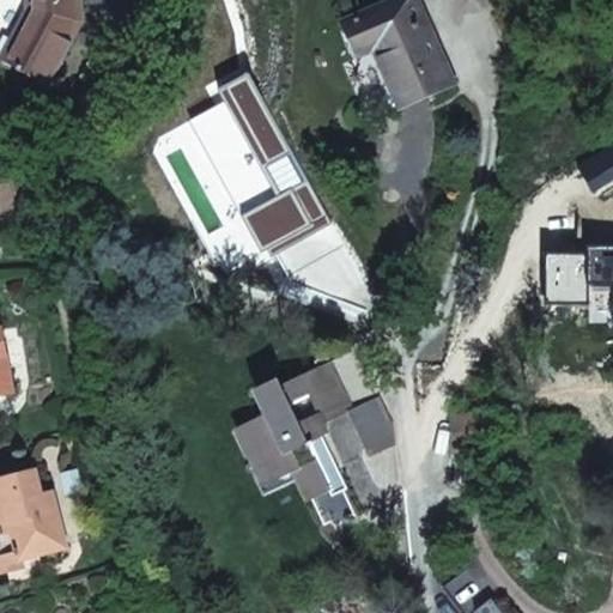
[(77,0),(29,0),(29,11),(2,62),(47,84),(79,20),(77,0)]
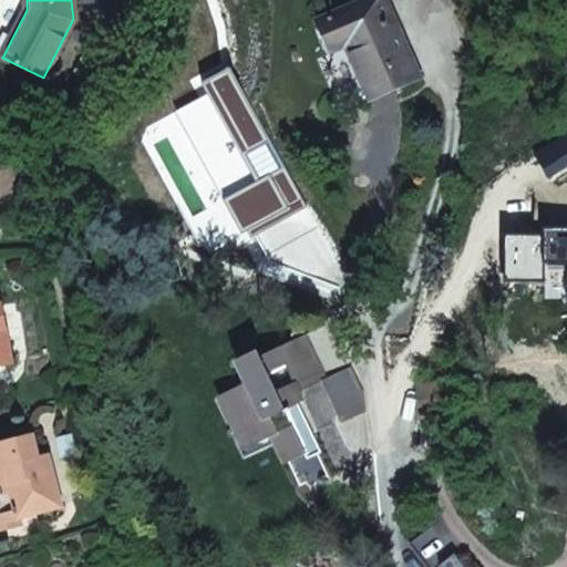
[(420,76),(384,0),(367,0),(318,22),(330,51),(347,44),(371,98),(420,76)]
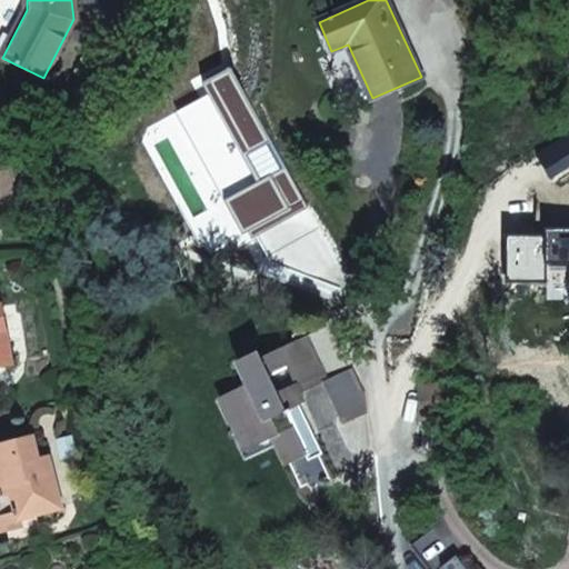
[(206,98),(176,115),(245,239),(305,207),(228,68),(198,83),(206,98)]
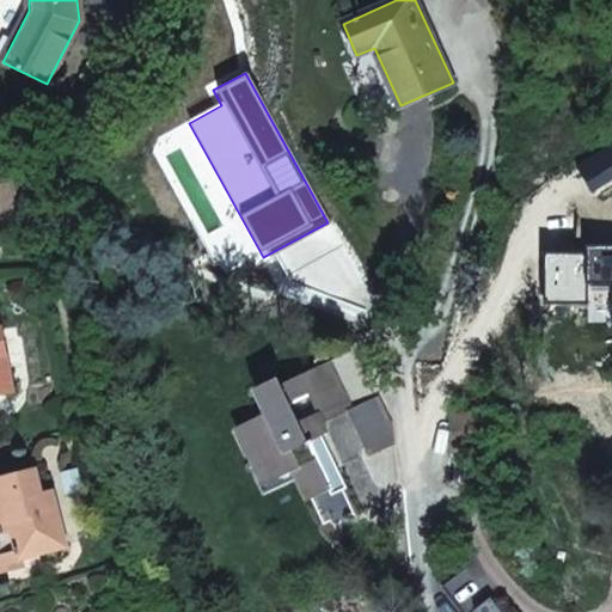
[(0,390),(12,387),(1,326),(0,325),(0,390)]
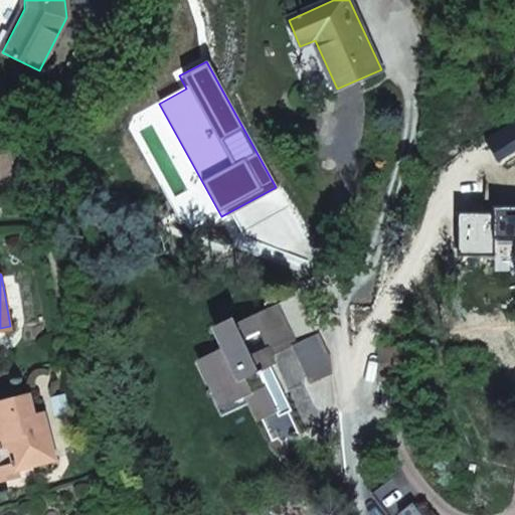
[(266,303),(268,309),(278,305),(275,299),(266,303)]
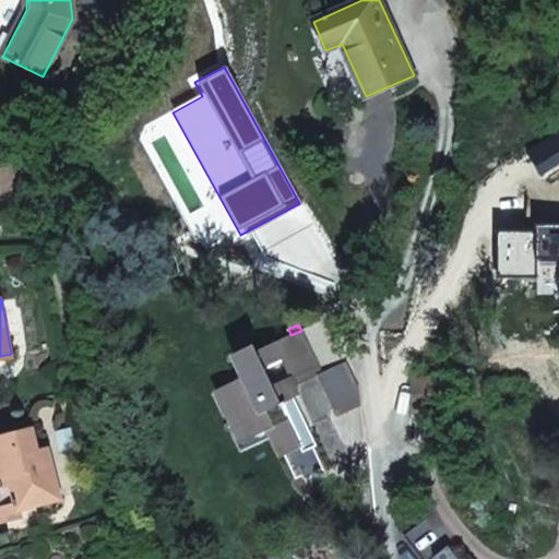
[(257,352),(254,345),(233,356),(242,379),(217,391),(230,417),(244,412),(248,421),(254,438),(266,431),(278,458),(311,442),(305,427),(307,426),(294,399),(300,395),(296,387),(322,375),(301,331),(290,335),(257,352)]
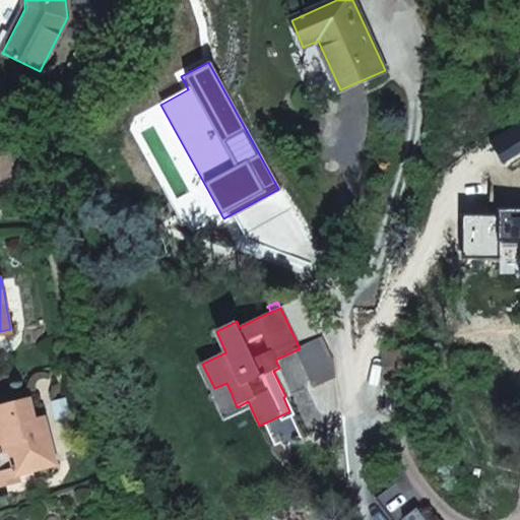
[(335,356),(325,334),(299,347),(300,348),(318,388),(338,378),(335,356)]
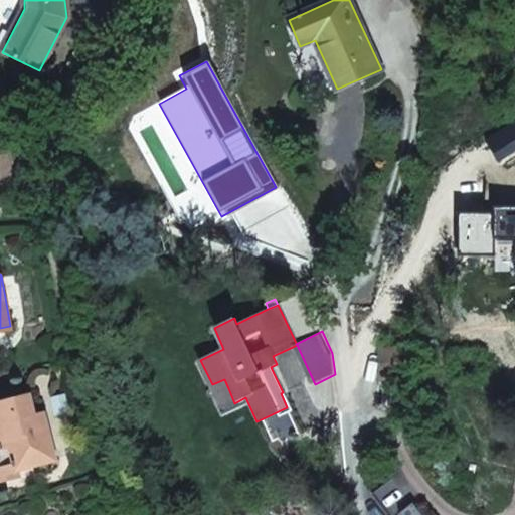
[(224,379),(212,384),(216,394),(228,388),(224,379)]
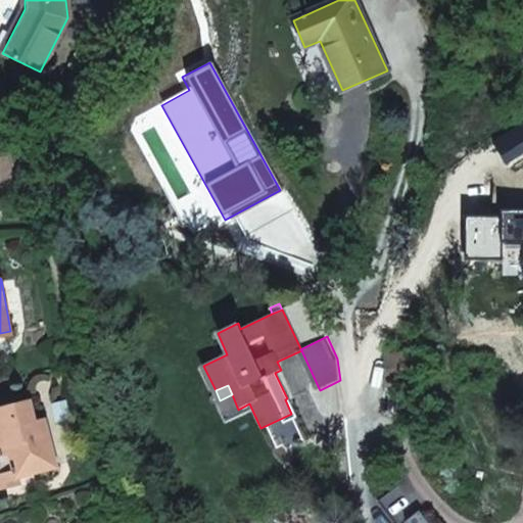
[(232,394),(220,400),(227,415),(238,410),(232,394)]
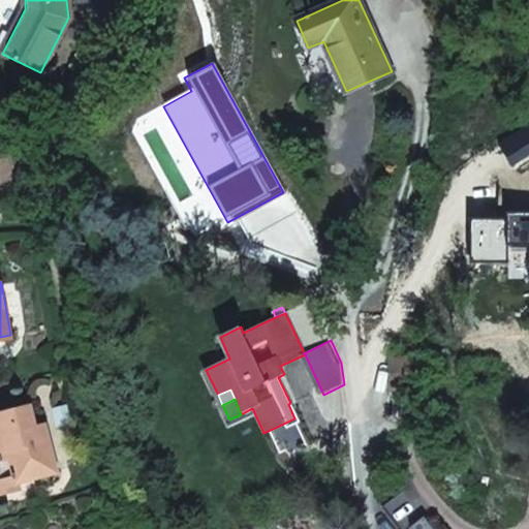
[(0,478),(16,474),(17,480),(56,470),(44,423),(35,425),(30,405),(0,412),(0,478)]
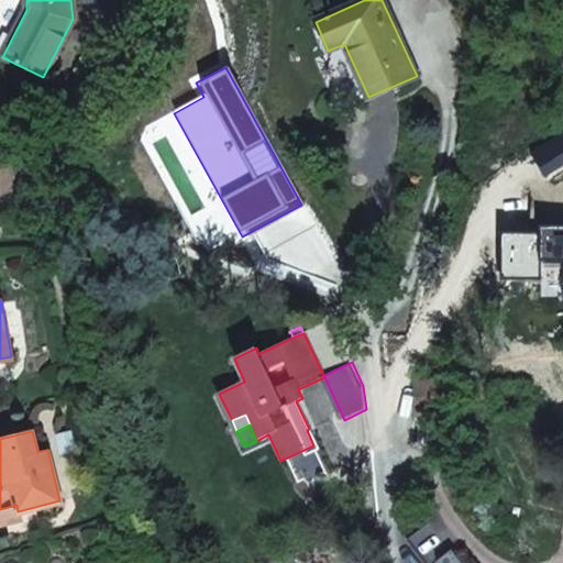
[(0,522),(20,518),(18,511),(17,505),(0,509),(0,522)]
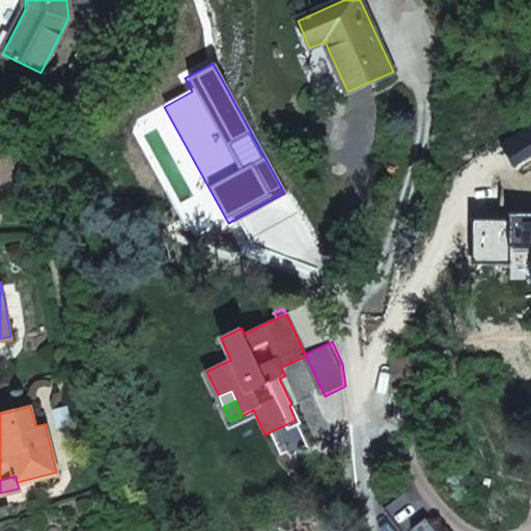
[(439,530),(406,490),(381,509),(397,530),(439,530)]
